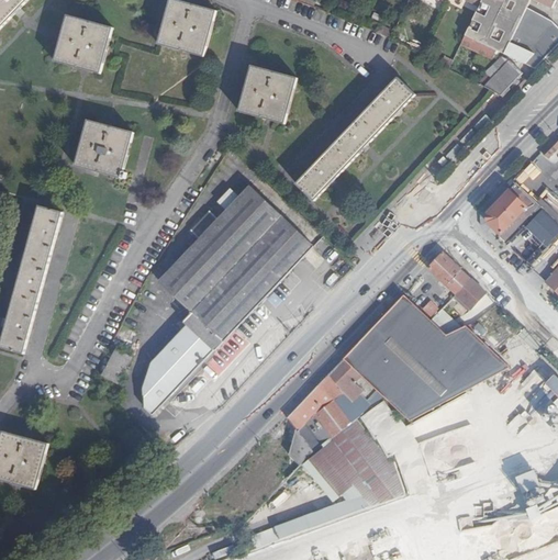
[(0,25),(23,0),(0,0),(0,25)]
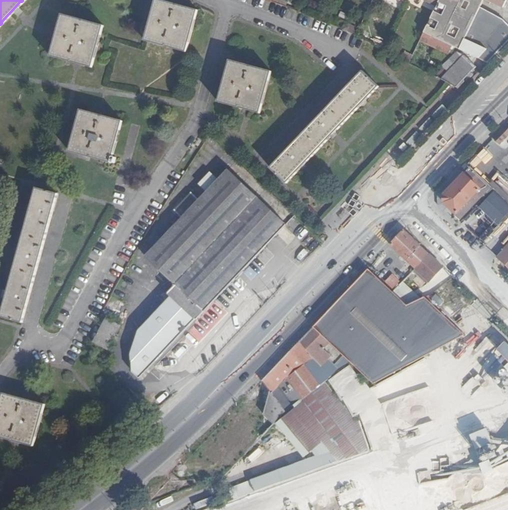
[(152,0),(142,39),(184,50),(194,9),(163,0),(152,0)]
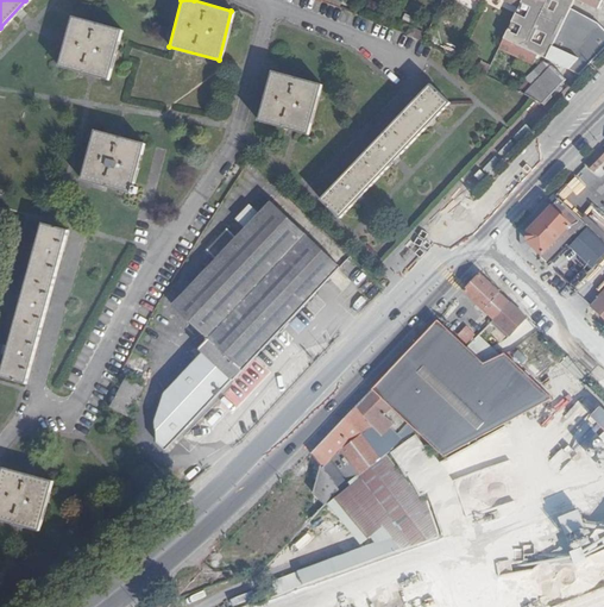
[(573,70),(603,41),(603,29),(592,18),(564,5),(566,0),(574,0),(584,0),(595,5),(596,0),(517,0),(515,4),(501,36),(534,51),(573,70)]
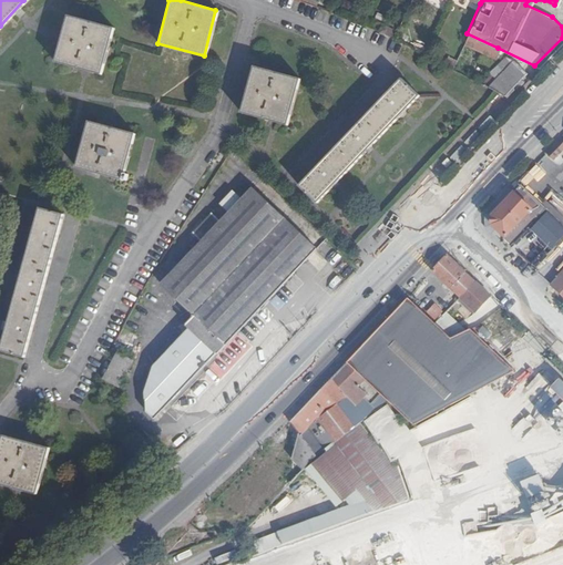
[(83,69),(98,73),(111,27),(64,14),(52,61),(83,69)]
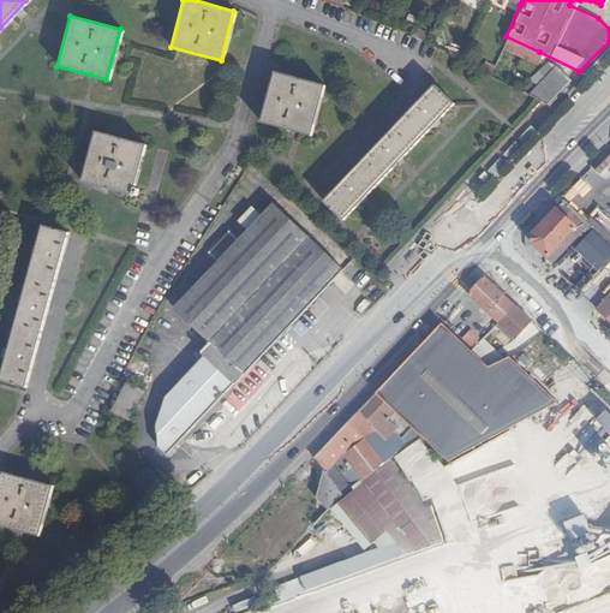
[(536,63),(539,52),(506,36),(500,46),(536,63)]
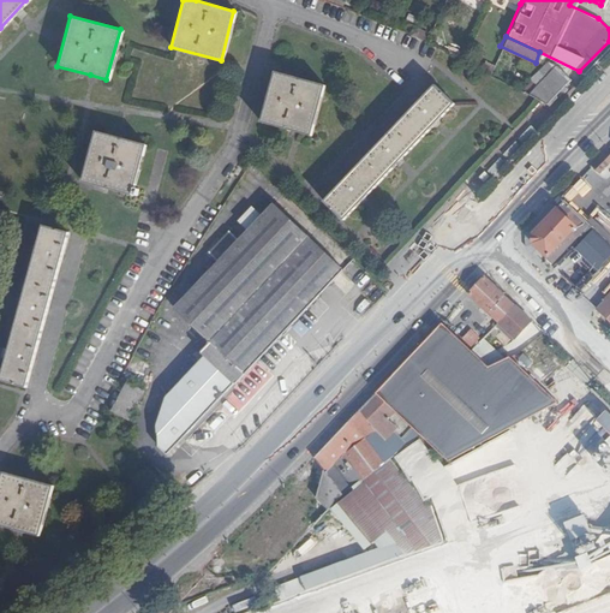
[(531,95),(538,100),(564,75),(555,64),(545,59),(537,69),(543,76),(540,79),(536,75),(520,90),(531,95)]
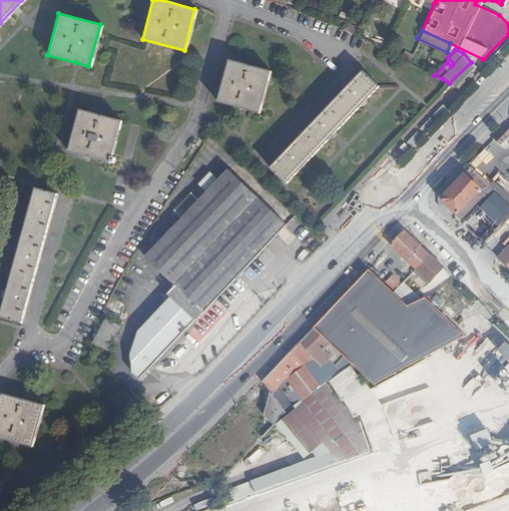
[(214,100),(258,112),(269,70),(226,59),(214,100)]
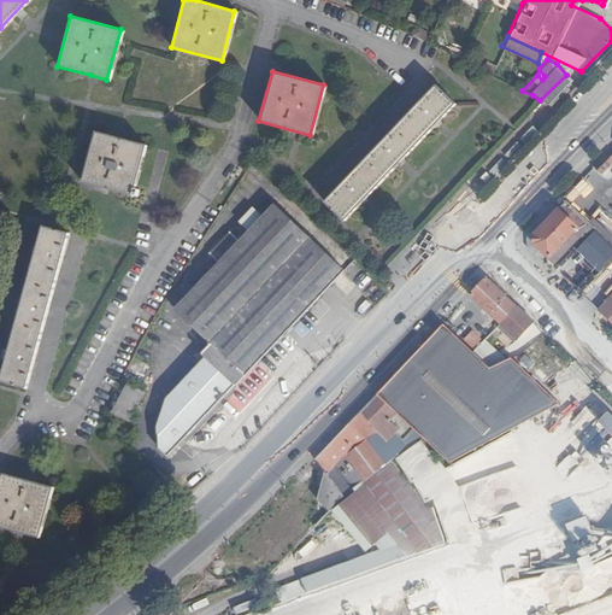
[(323,201),(341,220),(453,104),(434,86),(323,201)]
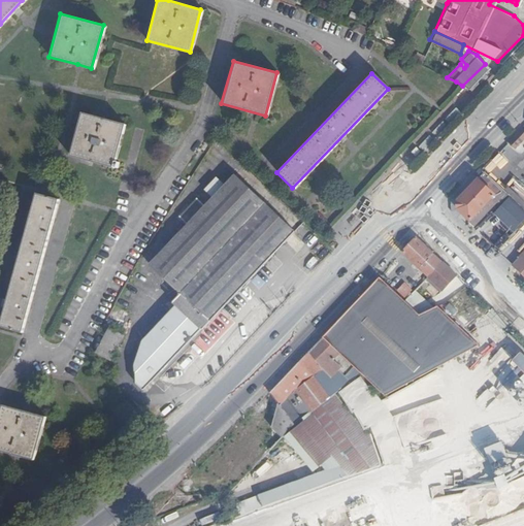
[(111,166),(123,123),(80,112),(69,155),(111,166)]
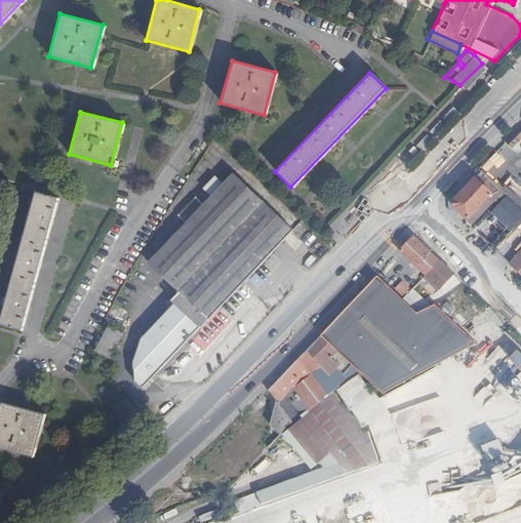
[(484,171),(499,155),(487,145),(472,161),(484,171)]
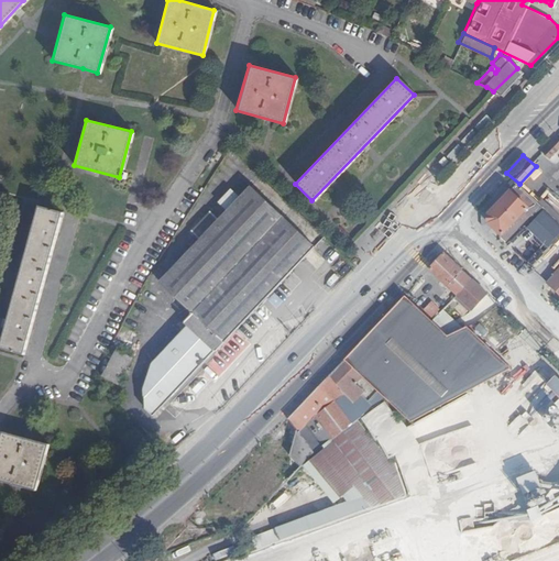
[(510,187),(505,182),(478,210),(478,218),(489,227),(490,224),(499,232),(496,235),(502,240),(504,238),(537,201),(515,182),(510,187)]
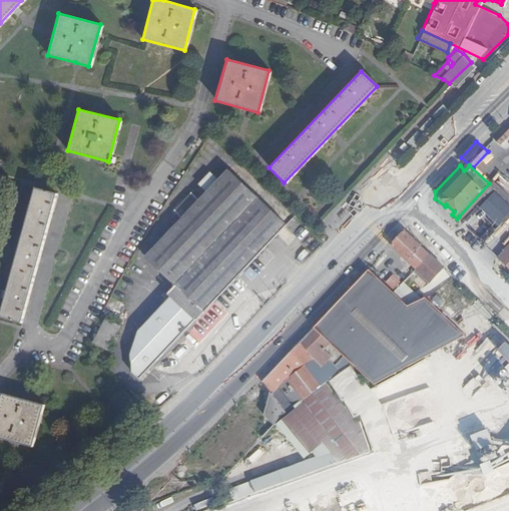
[(203,189),(196,197),(179,215),(142,257),(171,285),(164,293),(161,296),(180,313),(176,318),(161,304),(136,329),(128,353),(130,372),(137,379),(186,327),(190,322),(193,320),(283,224),(223,168),(214,178),(206,172),(197,183),(203,189)]
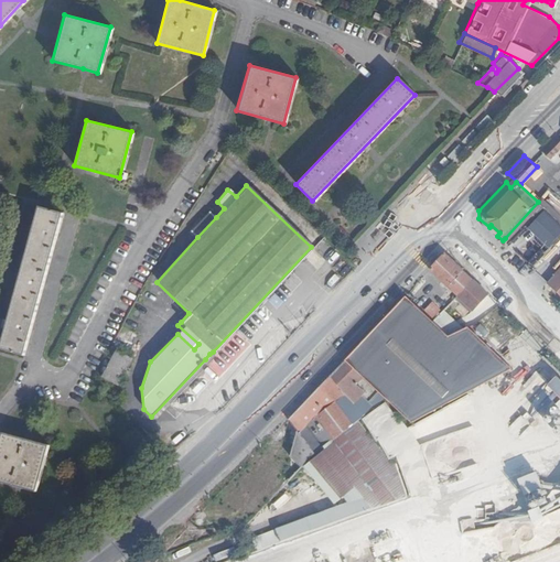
[(0,349),(22,355),(61,212),(36,205),(0,341),(0,349)]
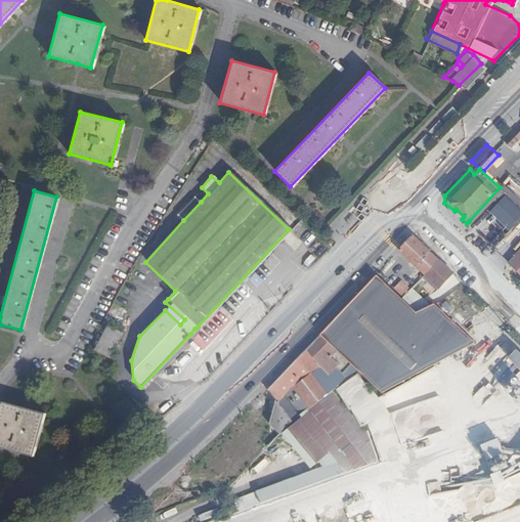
[(177,214),(183,220),(201,202),(193,194),(177,214)]
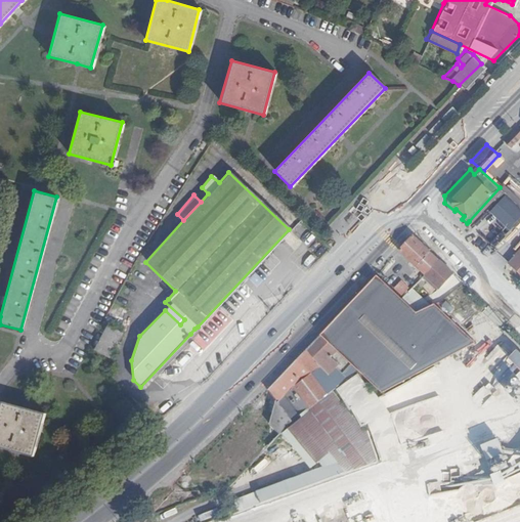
[(519,219),(519,208),(515,203),(504,215),(509,219),(488,240),(494,246),(519,219)]
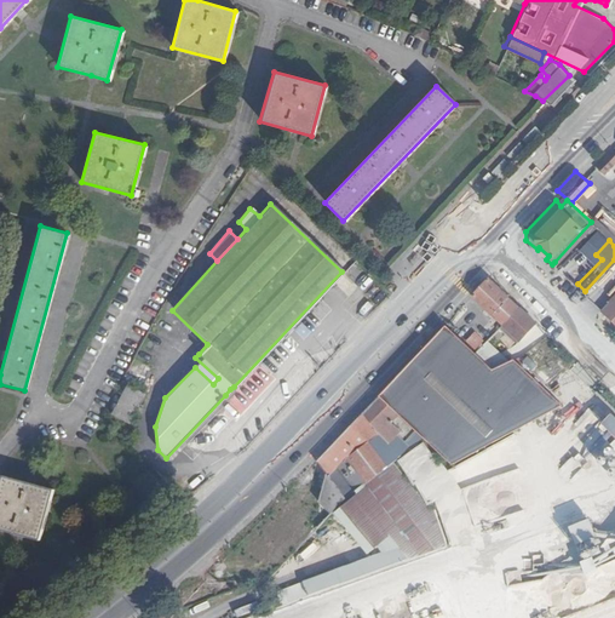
[(500,324),(517,305),(486,278),(469,295),(471,296),(500,324)]
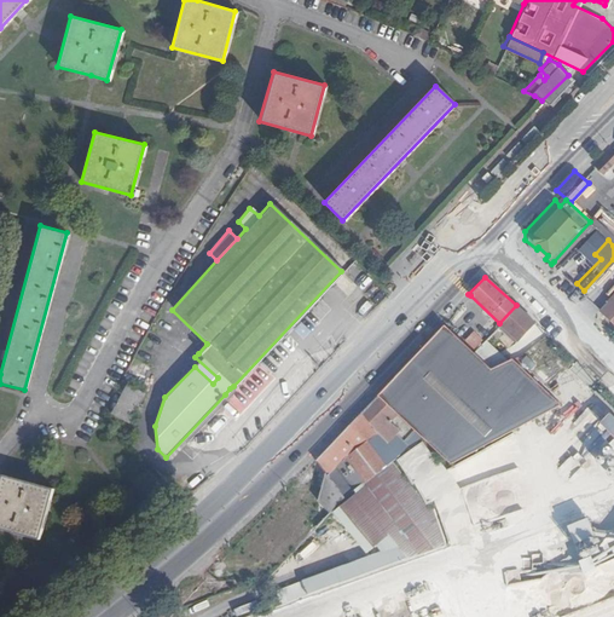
[(613,304),(607,299),(597,309),(613,323),(613,304)]
